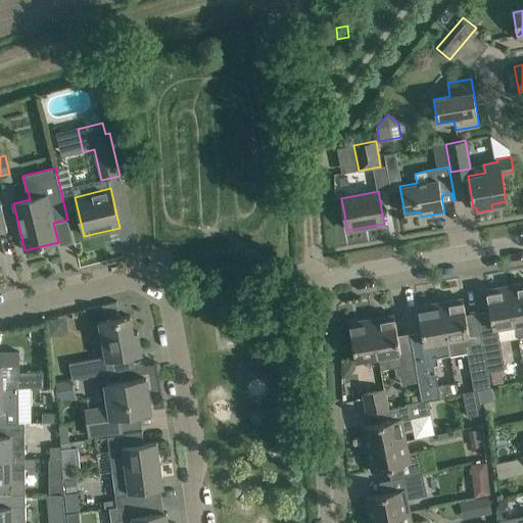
[(522,283),(509,286),(515,323),(522,322),(522,283)]
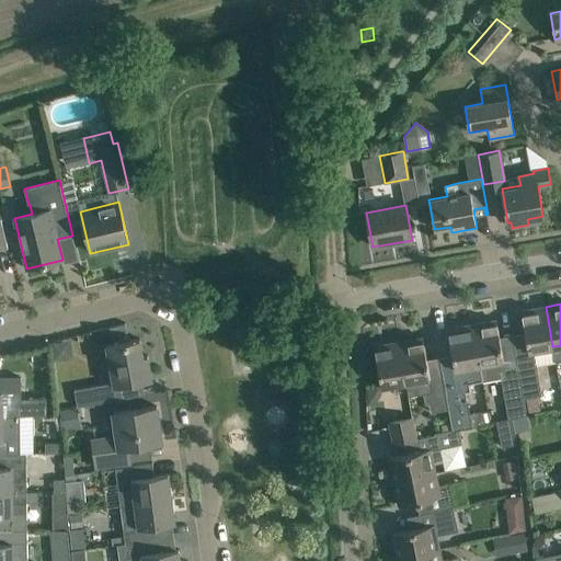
[(552,346),(546,307),(522,311),(528,351),(552,346)]
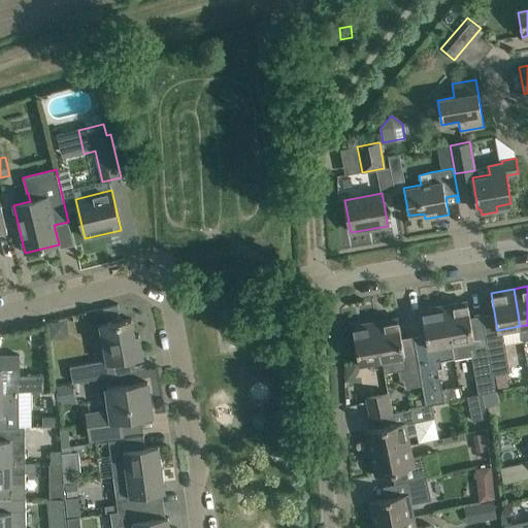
[(487,345),(475,348),(467,301),(443,305),(454,359),(471,355),(476,383),(479,393),(495,390),(493,380),(494,380),(494,375),(488,345),(487,345)]
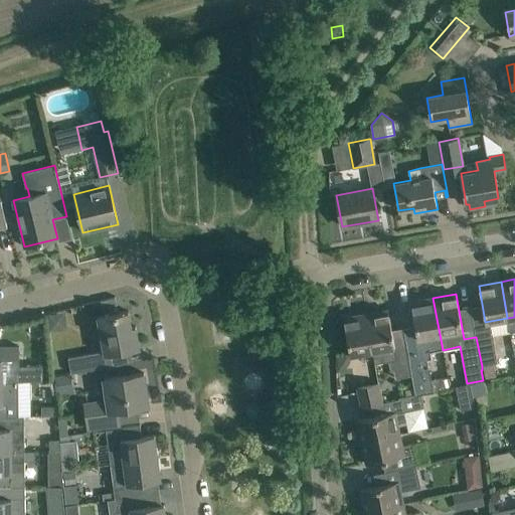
[(410,302),(418,344),(420,354),(424,353),(443,350),(433,298),(410,302)]
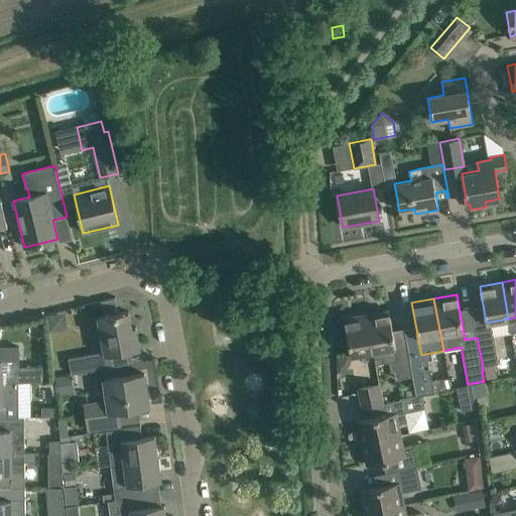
[(389,310),(367,314),(373,352),(376,365),(389,362),(391,370),(394,371),(395,379),(412,376),(407,347),(395,349),(389,310)]
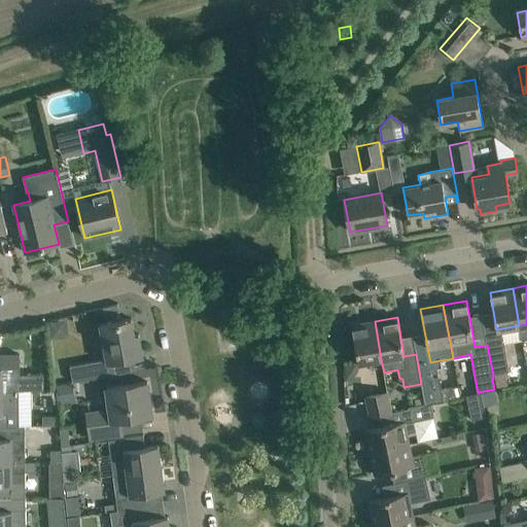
[(100,324),(103,344),(106,359),(69,365),(72,382),(115,374),(113,362),(123,360),(142,357),(138,334),(134,335),(131,318),(100,324)]
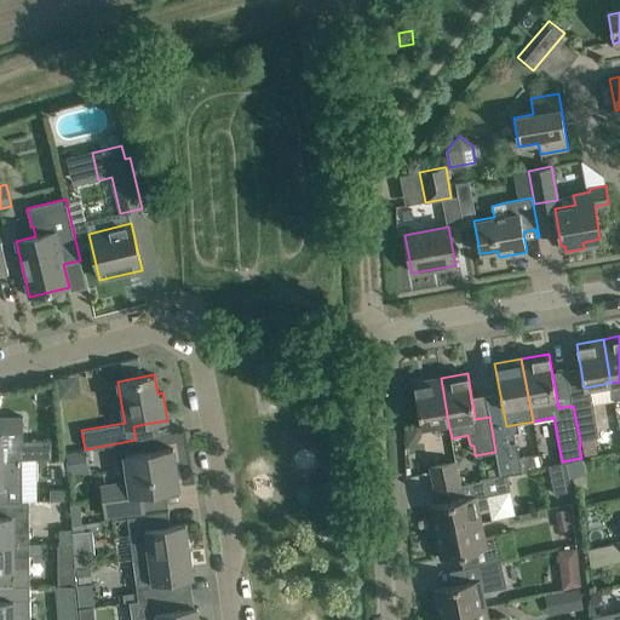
[(448,423),(441,378),(413,383),(422,428),(448,423)]
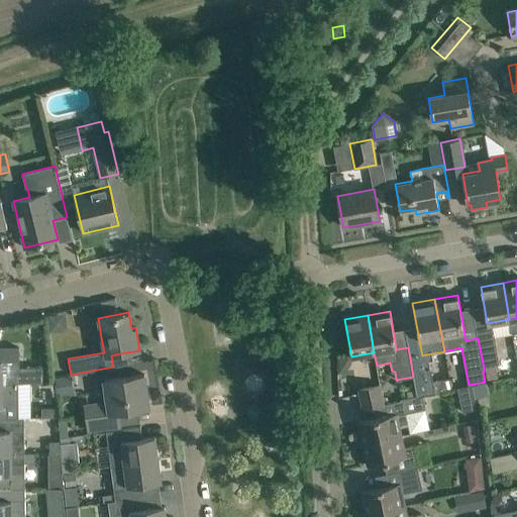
[(489,367),(499,365),(493,331),(476,334),(477,338),(478,338),(484,368),(489,367)]
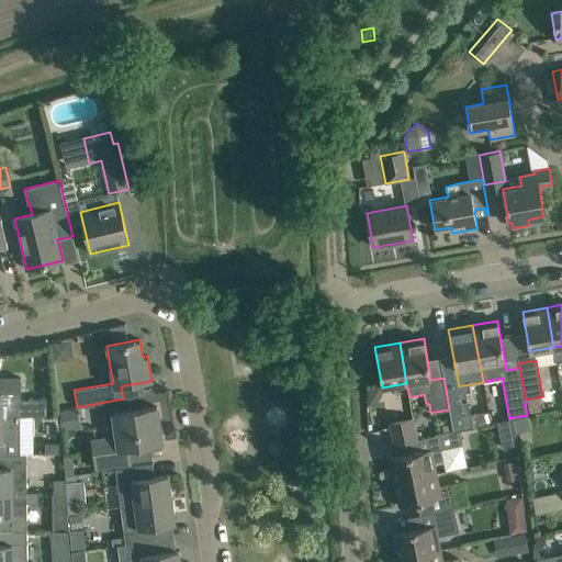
[(470,415),(463,385),(459,386),(457,375),(444,378),(449,409),(451,424),(452,430),(453,431),(472,428),(472,427),(470,415)]
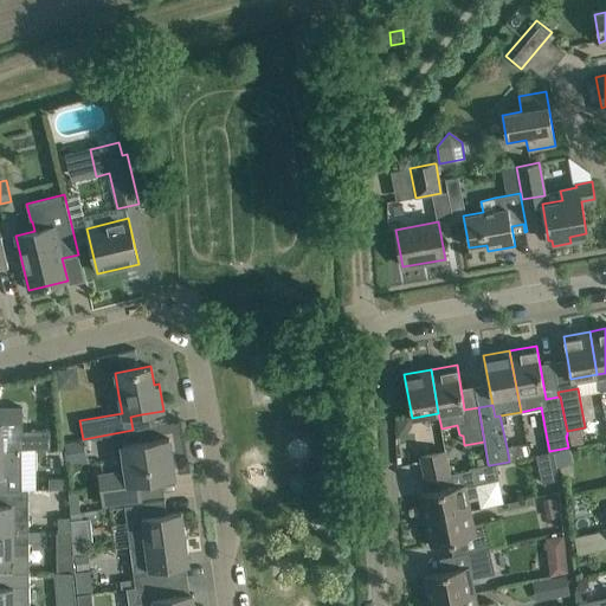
[(0,449),(18,449),(18,437),(24,437),(24,408),(0,407),(0,449)]
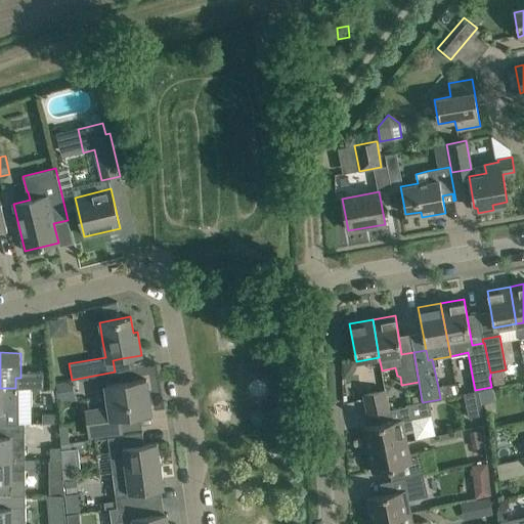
[(150,413),(146,380),(105,385),(108,408),(85,411),(89,436),(122,431),(120,418),(150,413)]
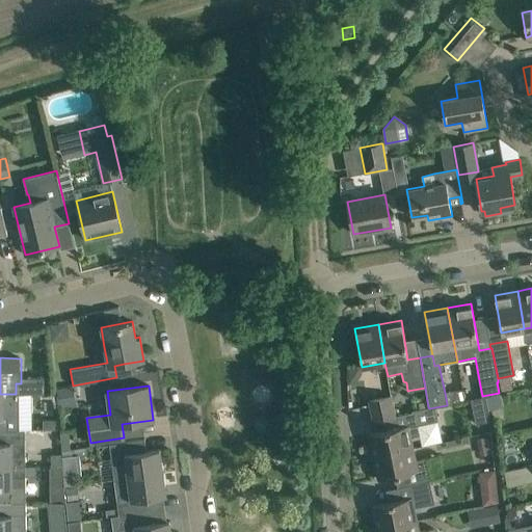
[(461,390),(445,393),(447,404),(463,401),(461,390)]
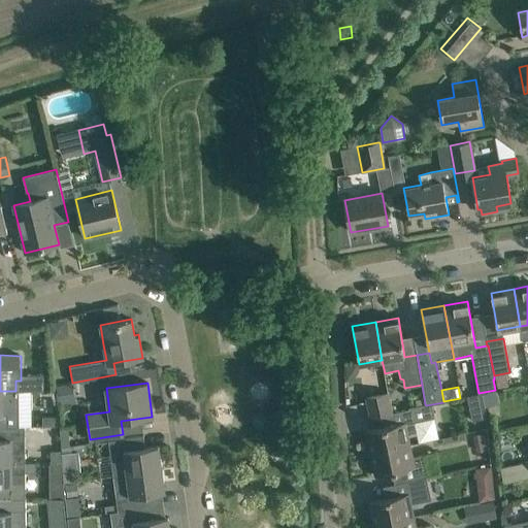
[(15,391),(0,391),(0,427),(17,428),(15,391)]
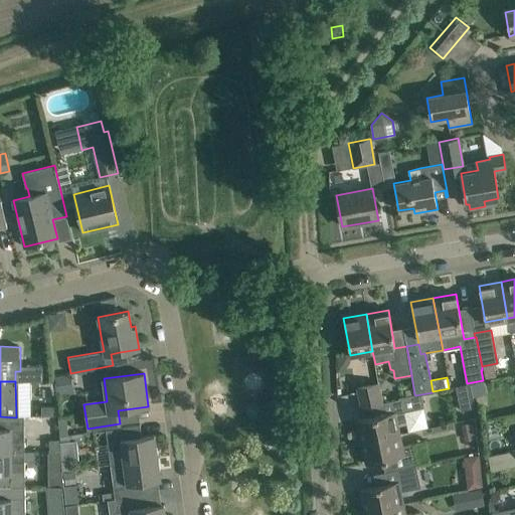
[(43,382),(44,394),(56,393),(54,381),(43,382)]
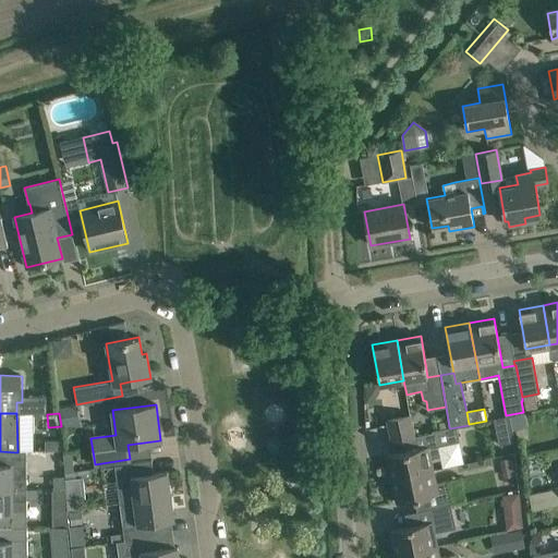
[(414,436),(410,414),(386,420),(390,441),(414,436)]
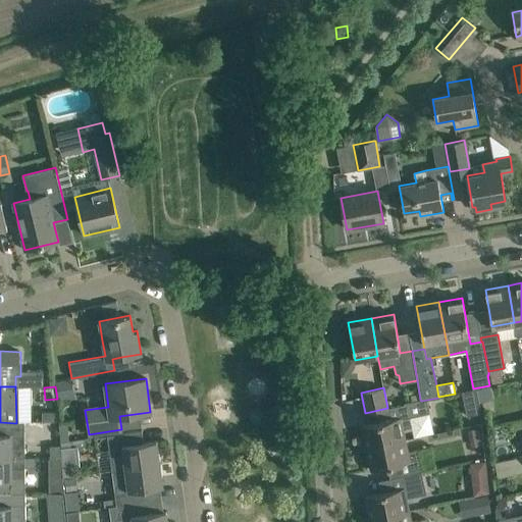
[(468,390),(462,392),(467,416),(479,413),(475,388),(468,390)]
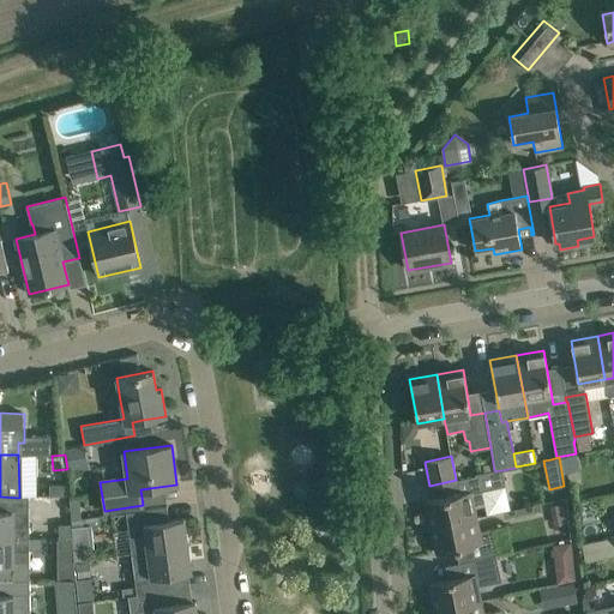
[(425,501),(431,527),(476,517),(474,504),(485,501),(482,491),(506,486),(503,470),(480,476),(467,477),(469,492),(425,501)]
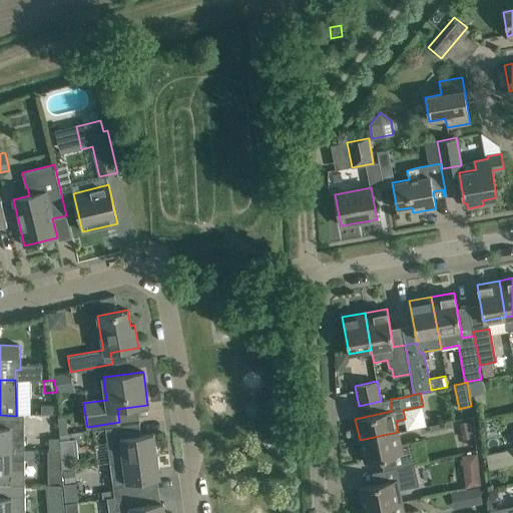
[(57,415),(56,405),(41,405),(41,415),(57,415)]
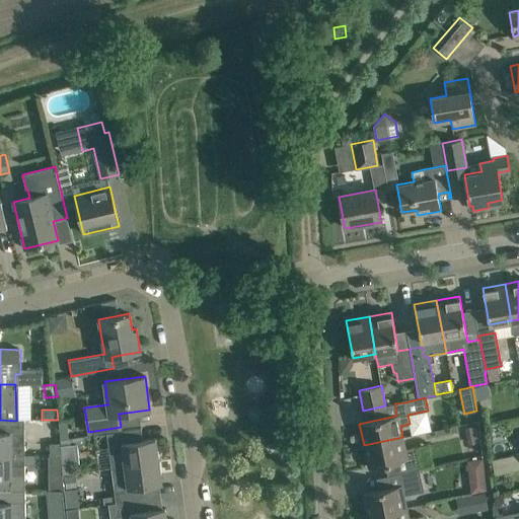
[(0,454),(24,455),(24,445),(24,421),(16,421),(0,420),(0,454)]
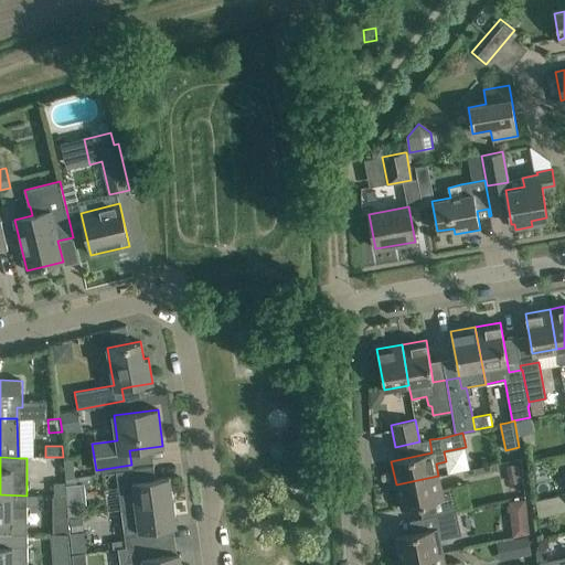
[(509,481),(520,481),(520,464),(508,464),(509,481)]
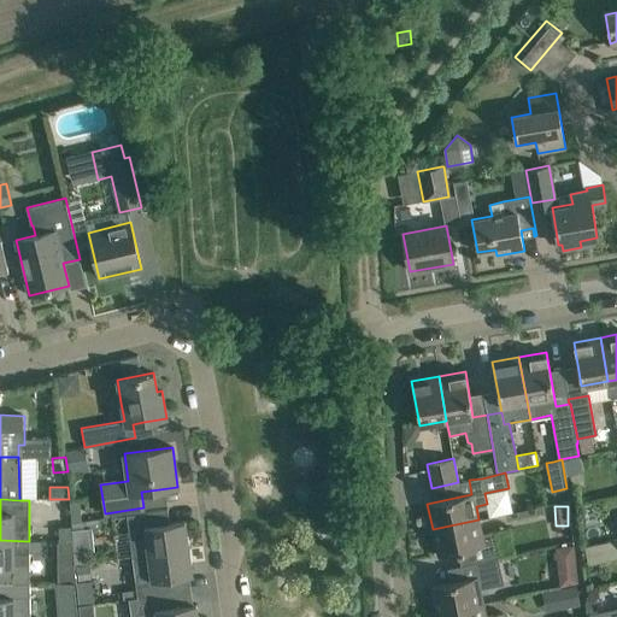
[(127,515),(133,556),(189,548),(186,522),(169,523),(168,509),(127,515)]
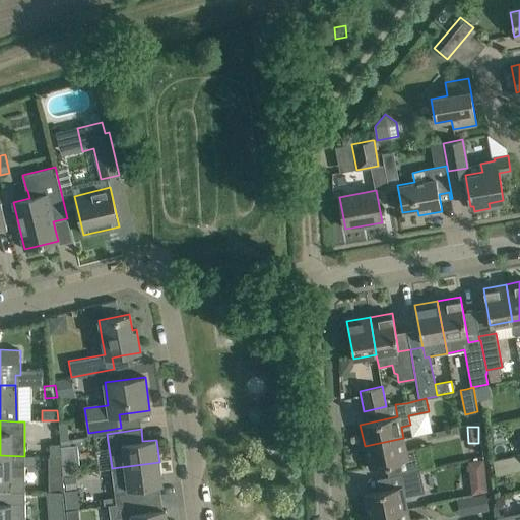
[(407,461),(409,472),(420,470),(415,448),(406,450),(403,438),(365,446),(370,469),(407,461)]
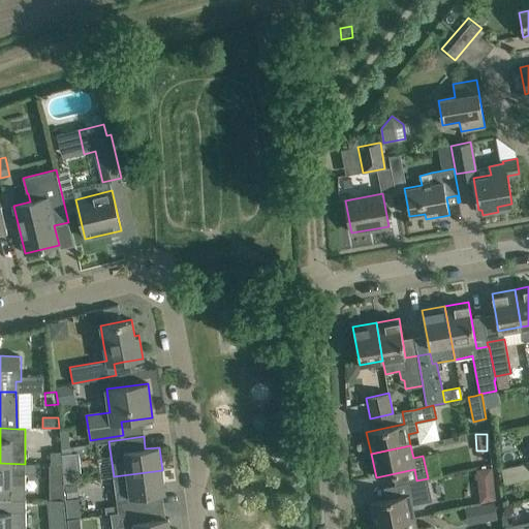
[(62,458),(62,452),(50,453),(51,464),(62,463),(62,458)]
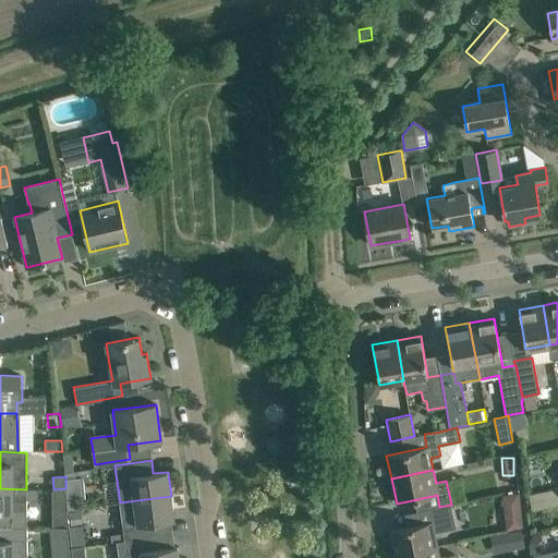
[(0,528),(27,528),(26,489),(0,488),(0,528)]
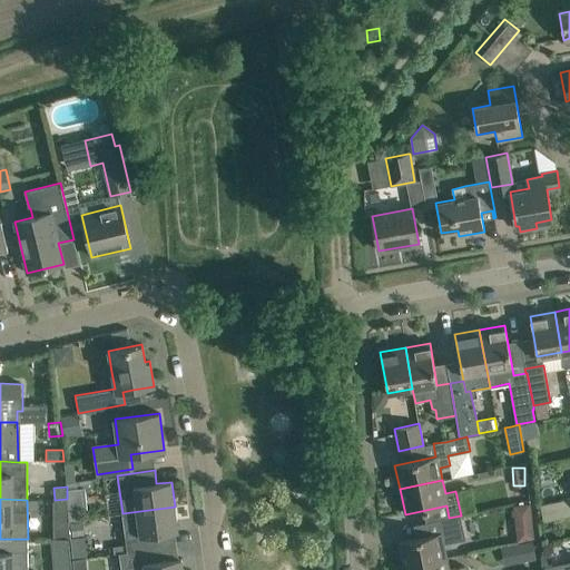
[(68,512),(67,499),(55,500),(56,513),(68,512)]
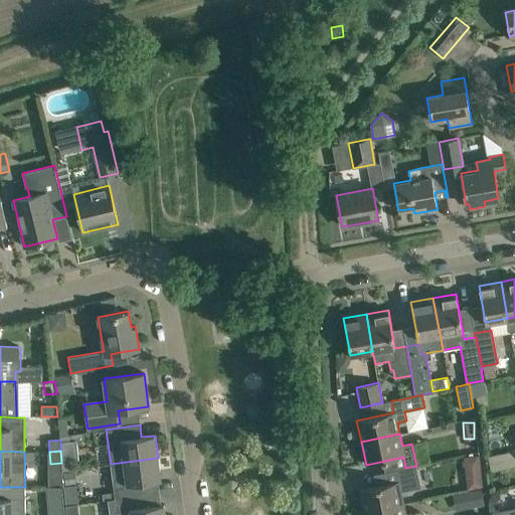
[(481,454),(465,455),(467,491),(456,491),(457,509),(484,507),(481,454)]
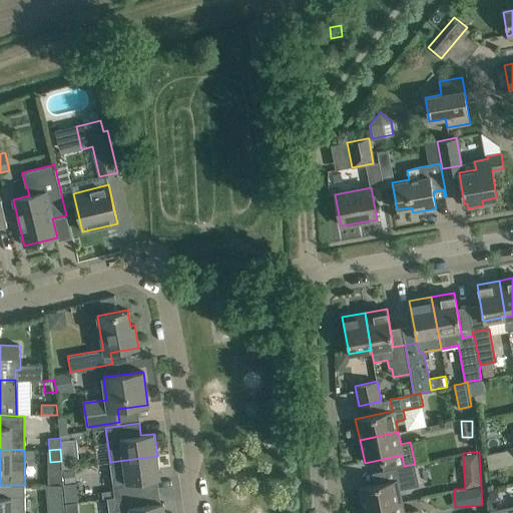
[(102,498),(114,497),(140,493),(138,482),(160,479),(157,456),(110,462),(113,490),(101,491),(102,498)]
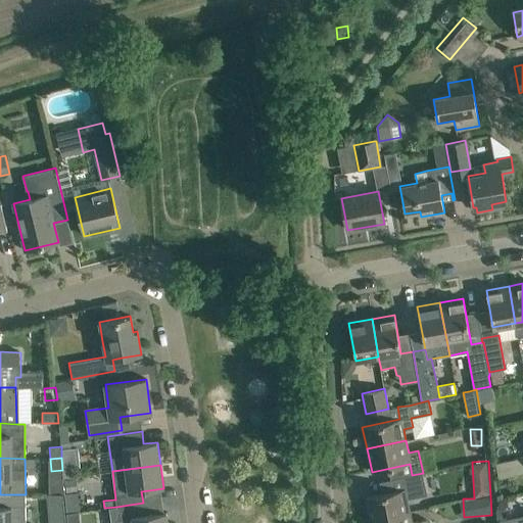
[(73,477),(72,468),(62,470),(63,478),(73,477)]
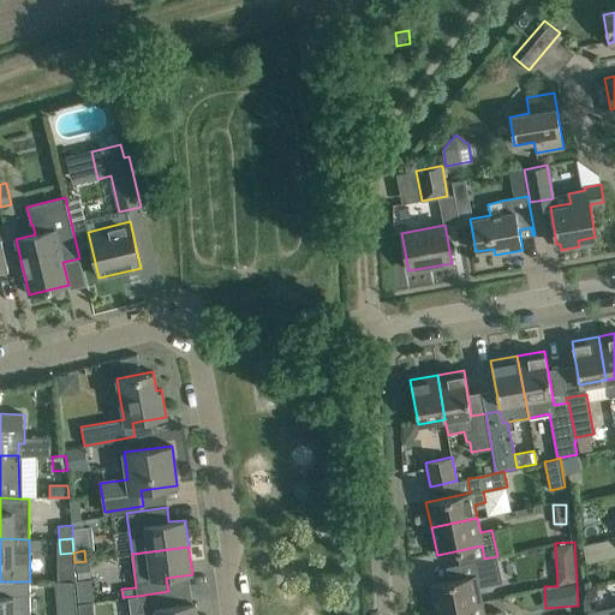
[(430,585),(436,610),(481,601),(478,587),(503,583),(497,556),(484,559),(471,562),(475,575),(430,585)]
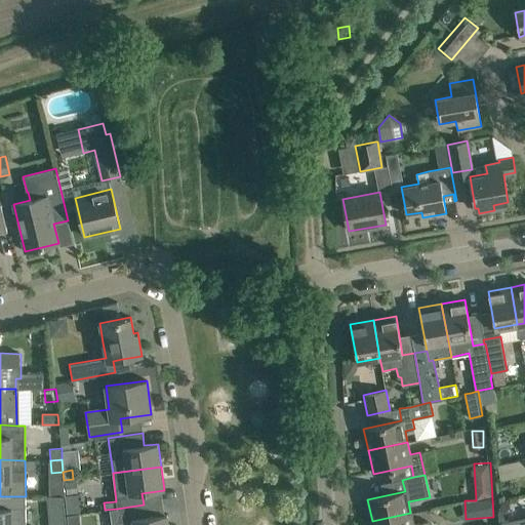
[(0,524),(25,524),(26,496),(0,496),(0,524)]
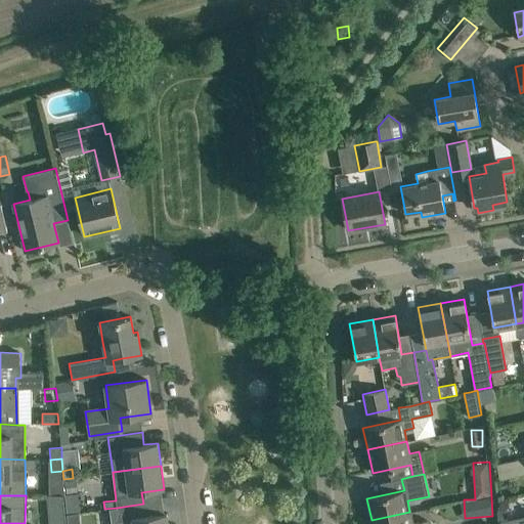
[(112,523),(168,523),(167,513),(144,516),(143,504),(117,508),(119,520),(115,520),(112,523)]
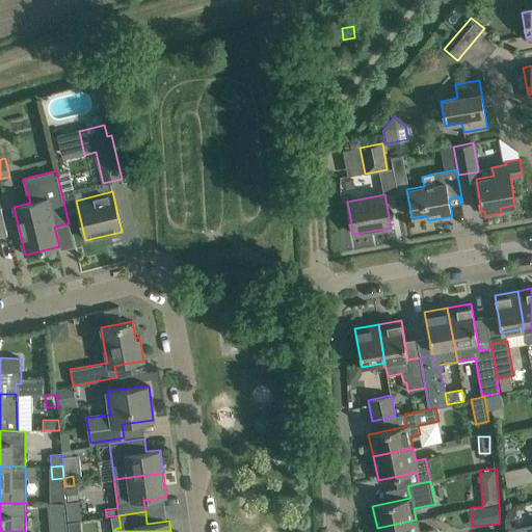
[(442,531),(434,529),(418,531),(416,520),(377,528),(377,531),(442,531)]
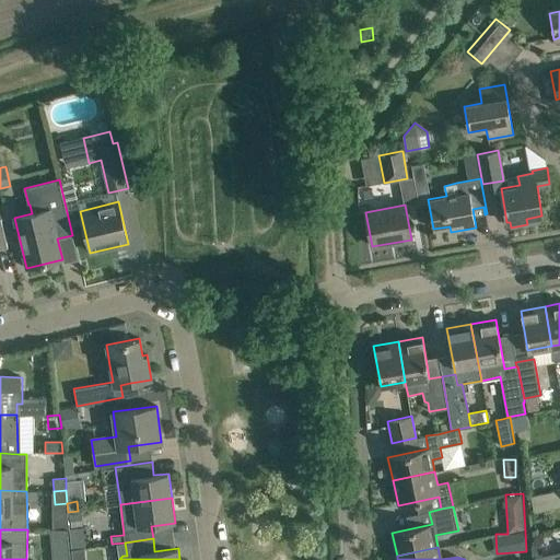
[(84,559),(84,556),(84,548),(72,550),(73,559),(84,559)]
